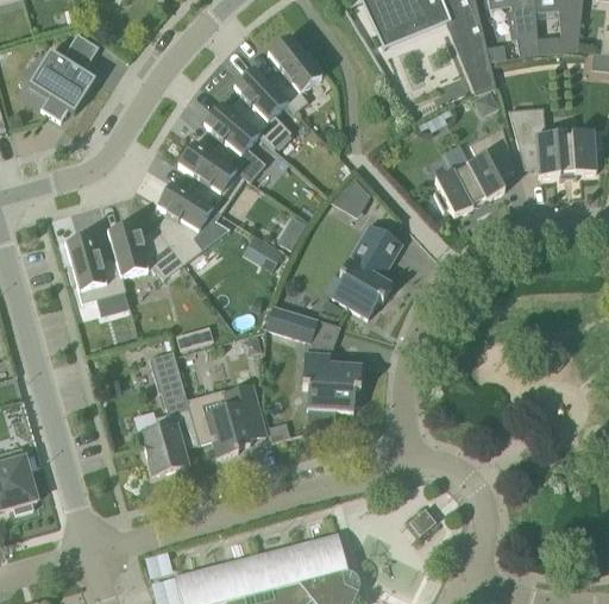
[(496,88),(491,69),(489,62),(487,48),(475,0),(365,0),(377,27),(378,27),(380,32),(401,24),(406,33),(426,26),(421,16),(439,8),(445,24),(473,94),(475,95),(496,88)]
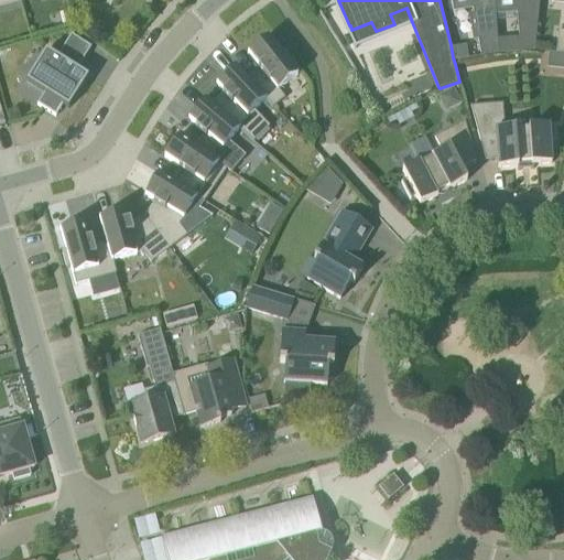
[(473,34),(477,34),(480,54),(498,51),(497,38),(495,9),(494,0),(472,0),(474,12),(468,12),(473,34)]
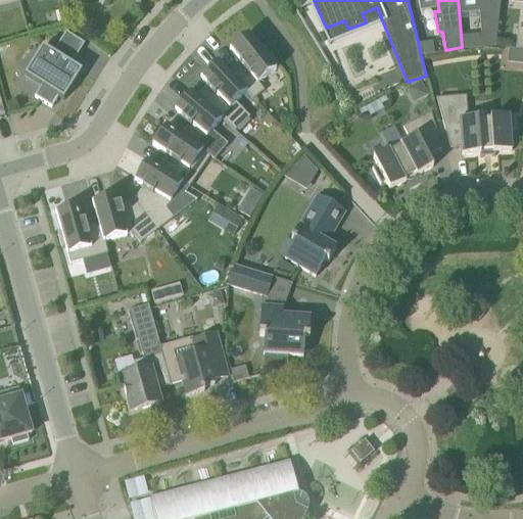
[(481,34),(482,46),(495,45),(500,0),(458,0),(459,8),(479,7),(481,34)]
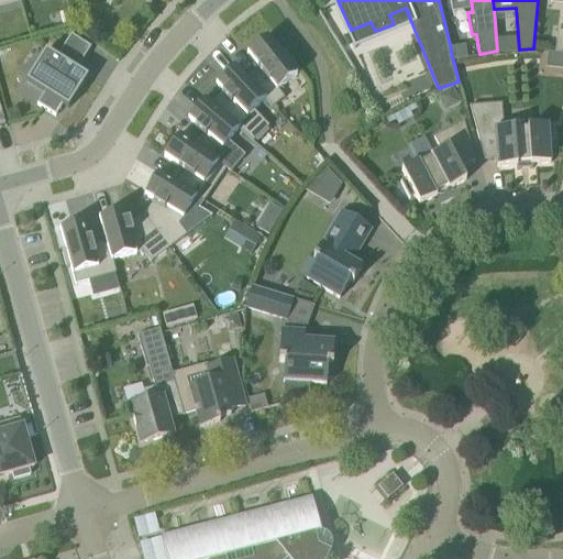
[(24,78),(42,89),(35,101),(54,112),(61,101),(66,105),(86,74),(75,66),(88,43),(68,31),(54,54),(44,47),(24,78)]
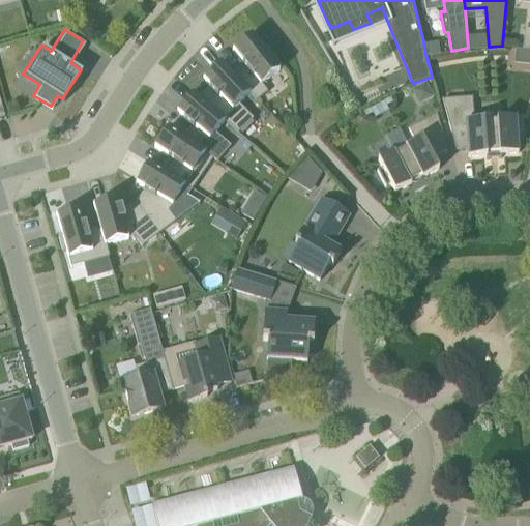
[(247,66),(236,75),(232,70),(222,59),(221,60),(257,98),(267,89),(261,82),(280,67),(274,61),(277,58),(267,45),(264,48),(252,32),(233,48),(243,62),(247,66)]
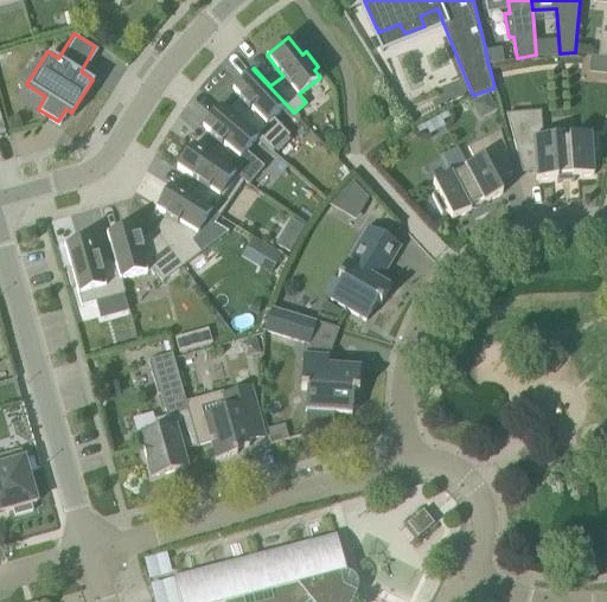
[(547,39),(535,40),(536,55),(548,55),(547,39)]
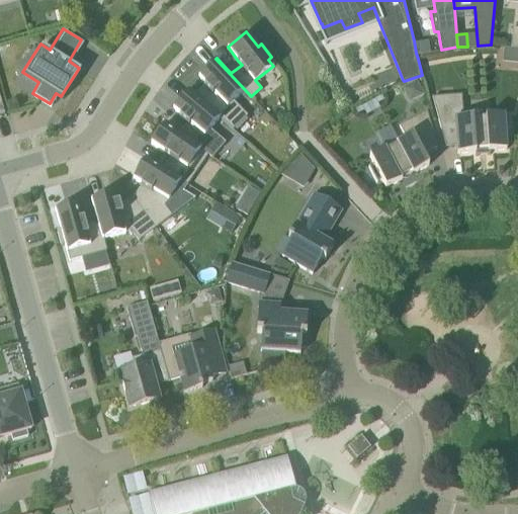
[(416,53),(430,51),(428,38),(414,40),(416,53)]
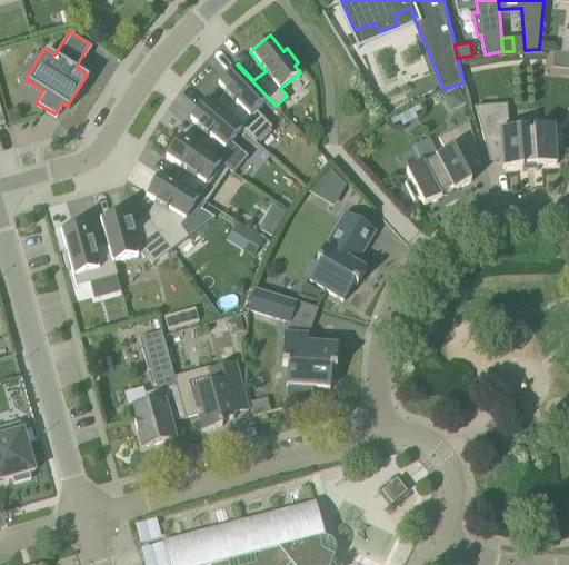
[(225,90),(223,91),(225,92),(213,102),(207,97),(207,98),(256,139),(271,125),(257,109),(268,98),(275,106),(276,106),(237,65),(226,75),(218,82),(220,85),(226,90),(225,90)]
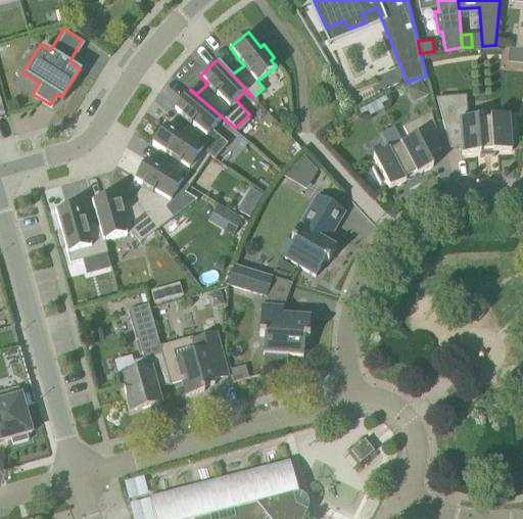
[(414,100),(428,92),(419,78),(406,86),(414,100)]
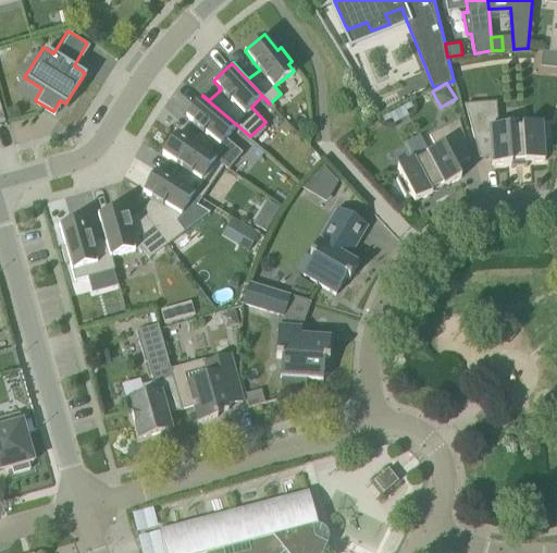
[(177,131),(176,131),(229,167),(243,151),(226,136),(235,125),(250,137),(250,136),(202,96),(193,107),(186,114),(188,117),(194,122),(193,123),(201,131),(193,140),(177,131)]
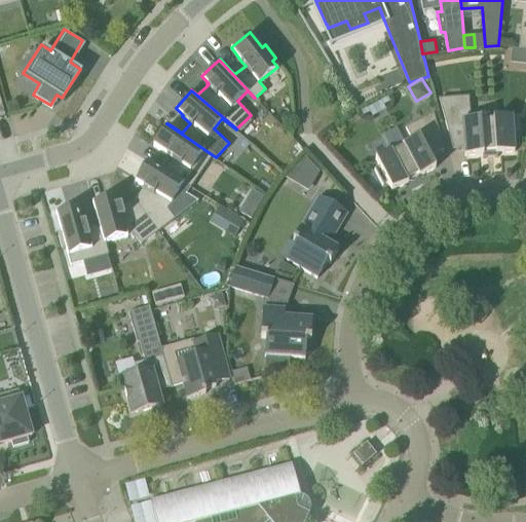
[(512,113),(471,116),(470,94),(440,96),(448,127),(463,126),(465,153),(484,151),(484,149),(496,148),(496,150),(515,149),(513,131),(518,131),(517,114),(512,115),(512,113)]
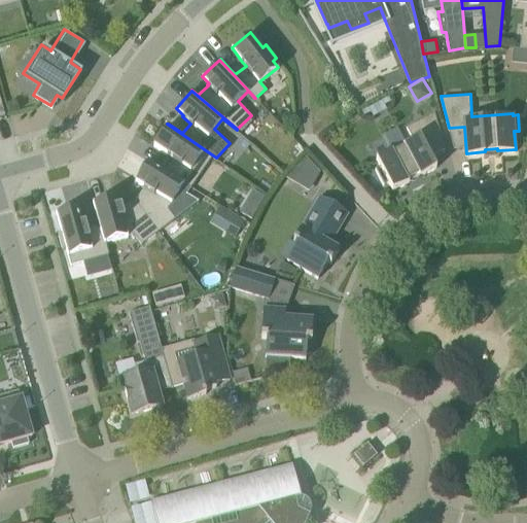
[(407,126),(413,138),(376,157),(381,165),(377,167),(376,167),(375,168),(383,183),(384,182),(388,180),(393,188),(409,180),(408,178),(419,172),(420,174),(436,166),(430,154),(445,147),(434,111),(407,126)]
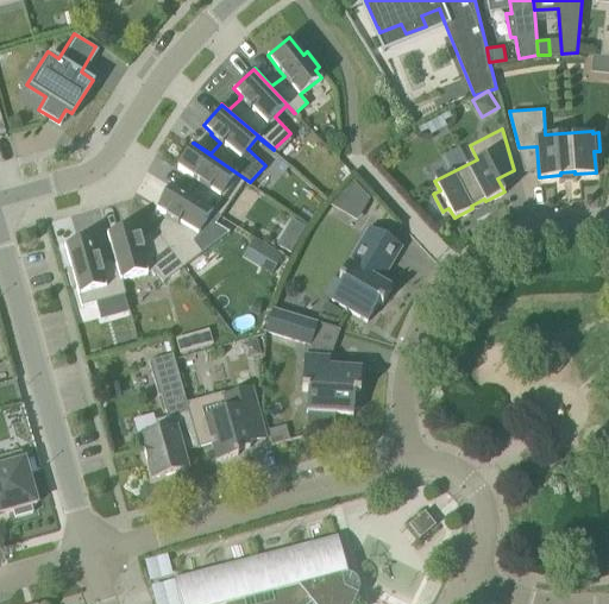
[(170,184),(220,214),(233,195),(244,180),(250,183),(250,182),(193,143),(177,167),(194,177),(193,177),(194,178),(200,183),(192,195),(186,192),(171,183),(170,184)]
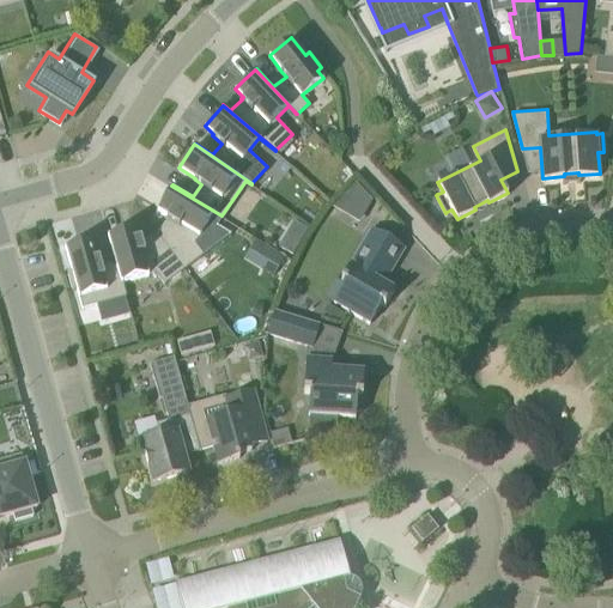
[(337,205),(362,218),(375,192),(351,178),(337,205)]
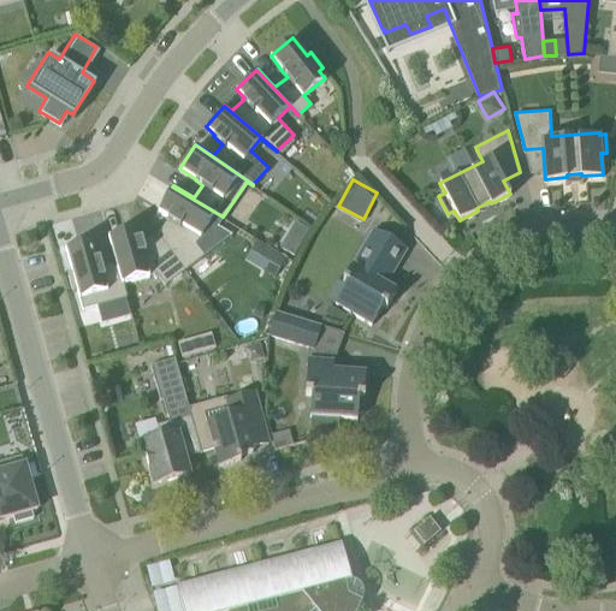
[(172,187),(164,200),(158,211),(161,212),(169,217),(159,233),(185,268),(205,254),(196,242),(205,227),(214,213),(223,218),(223,217),(172,187)]
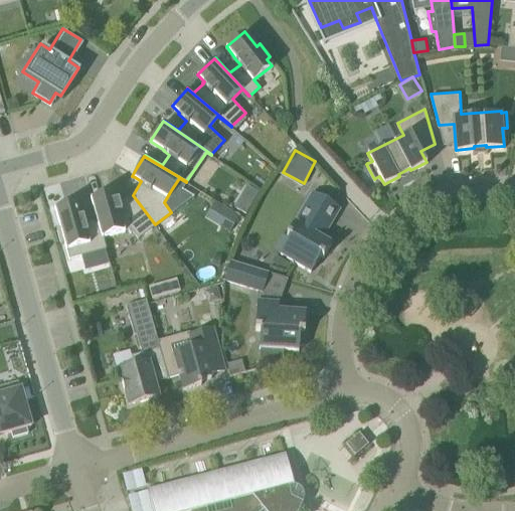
[(131,227),(138,237),(155,224),(133,195),(117,200),(115,192),(114,189),(105,192),(91,196),(106,247),(106,246),(103,235),(117,231),(131,227)]
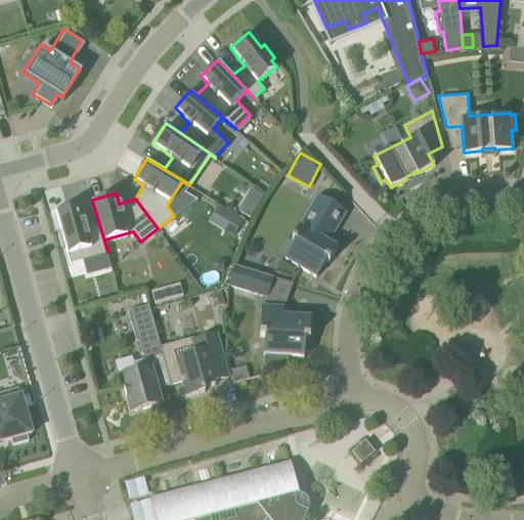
[(346,210),(318,193),(292,237),(295,240),(286,257),(316,274),(325,258),(330,260),(338,246),(326,240),(334,226),(336,227),(346,210)]
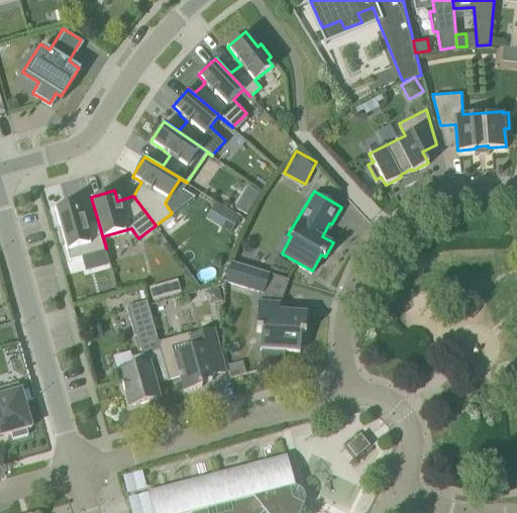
[(84,217),(84,216),(83,216),(78,201),(69,203),(55,207),(60,226),(57,227),(61,242),(65,241),(69,259),(106,248),(91,197),(95,214),(97,220),(86,223),(84,217)]
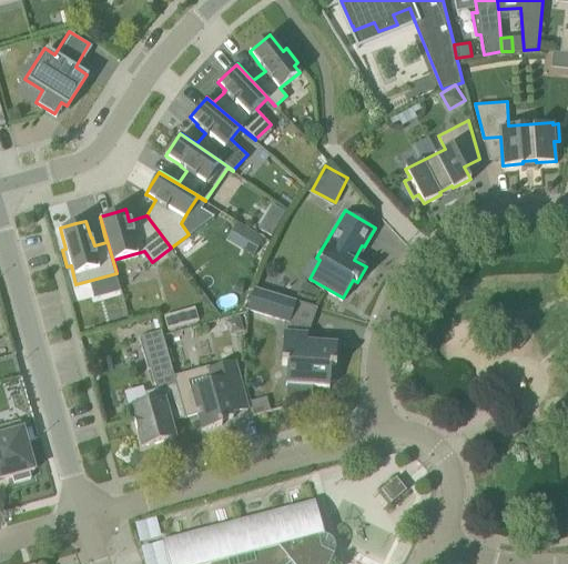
[(259,227),(271,234),(277,223),(264,217),(259,227)]
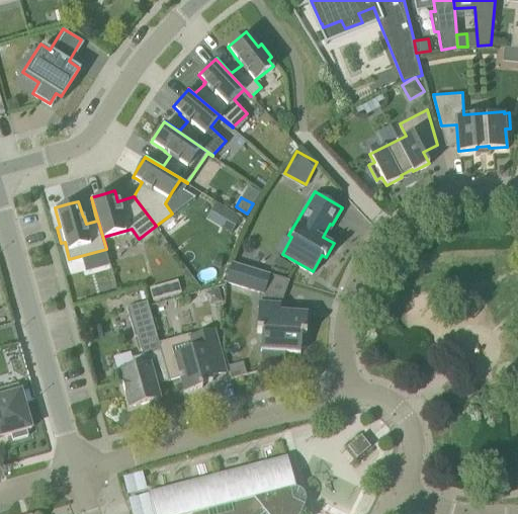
[(227,208),(219,223),(232,230),(240,216),(227,208)]
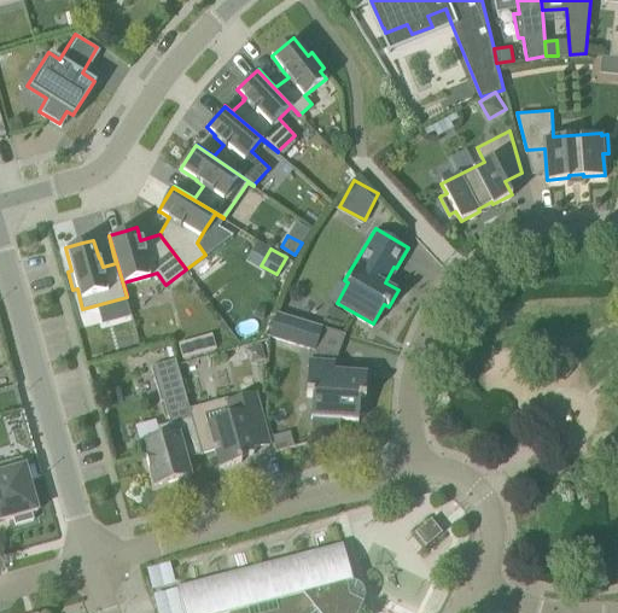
[(322,325),(277,310),(269,333),(315,348),(322,325)]
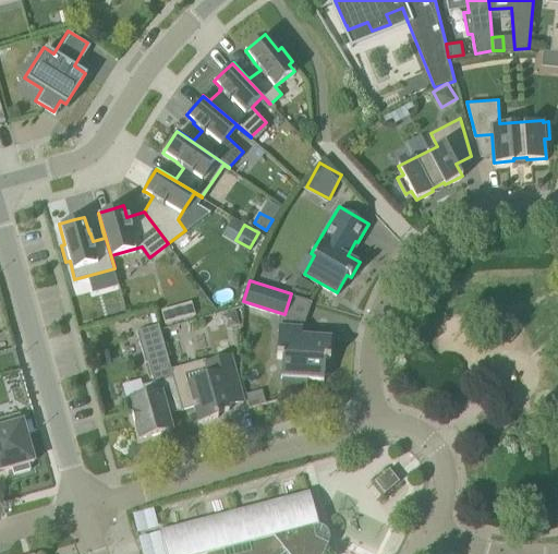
[(191,299),(160,309),(165,323),(195,313),(191,299)]
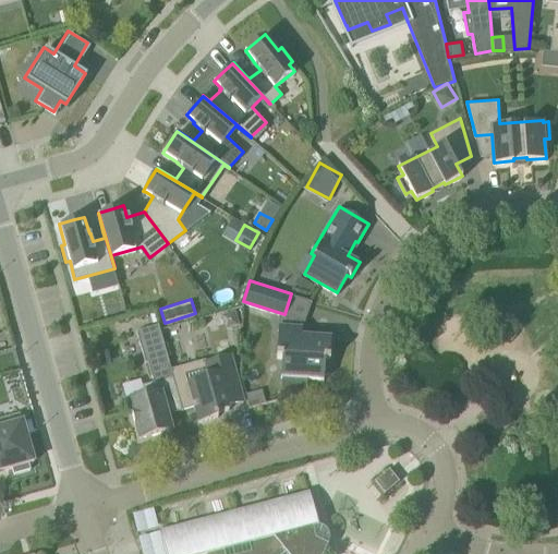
[(221,314),(226,326),(239,322),(234,310),(221,314)]
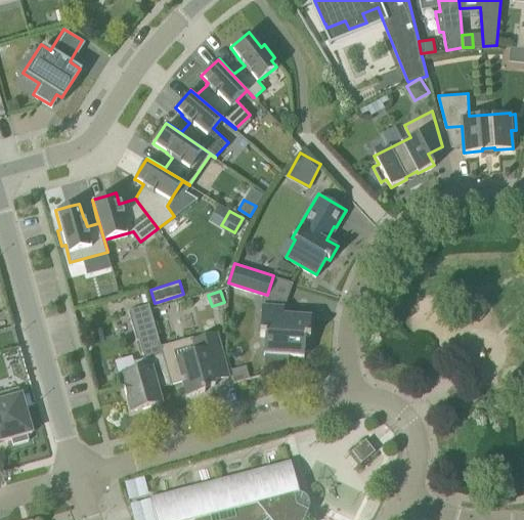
[(161,345),(149,303),(128,309),(137,339),(139,338),(144,356),(134,359),(136,370),(122,374),(125,384),(124,385),(127,396),(128,396),(132,409),(161,401),(156,381),(170,377),(161,345)]
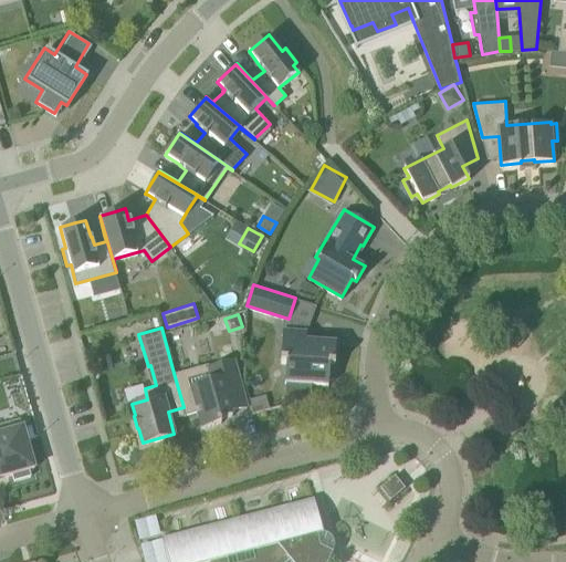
[(306,331),(283,330),(281,361),(286,361),(285,381),(287,381),(286,394),(310,395),(311,382),(328,383),(329,377),(334,378),(335,364),(336,342),(306,340),(306,331)]
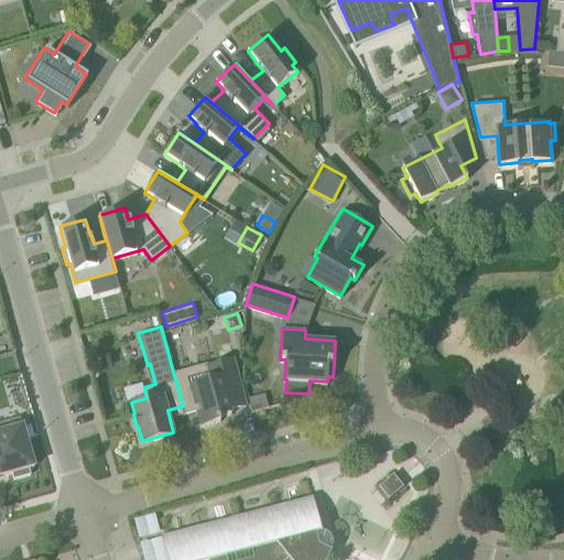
[(242,390),(234,357),(207,365),(212,378),(191,384),(197,408),(202,424),(220,419),(219,416),(231,412),(227,395),(242,390)]
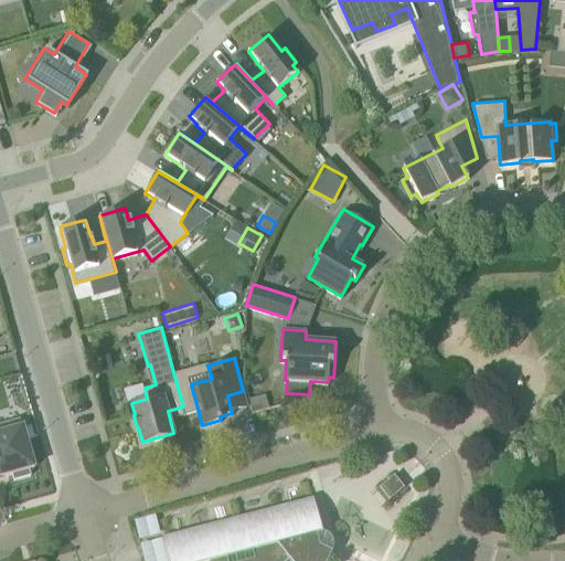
[(185,368),(173,372),(183,406),(185,412),(198,409),(191,384),(187,371),(185,368)]
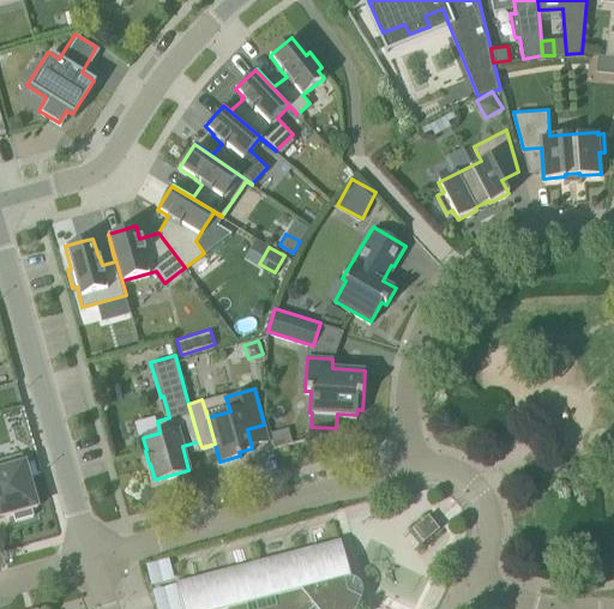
[(274,445),(292,440),(288,427),(270,432),(274,445)]
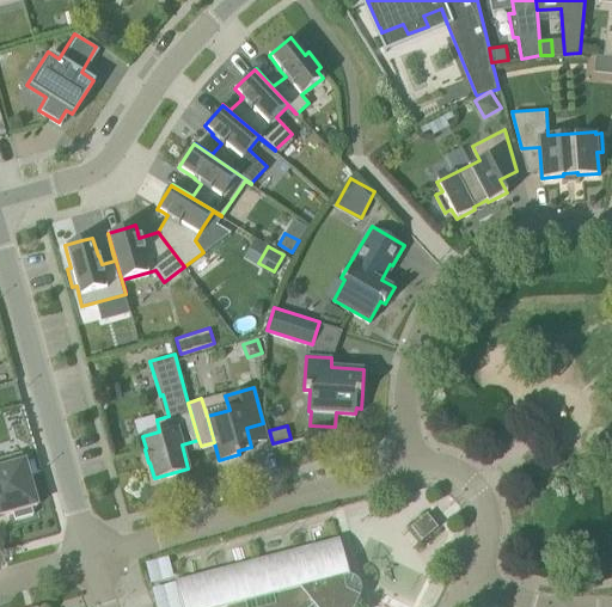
[(0,513),(13,510),(16,517),(34,512),(32,504),(37,503),(25,460),(0,466),(0,513)]
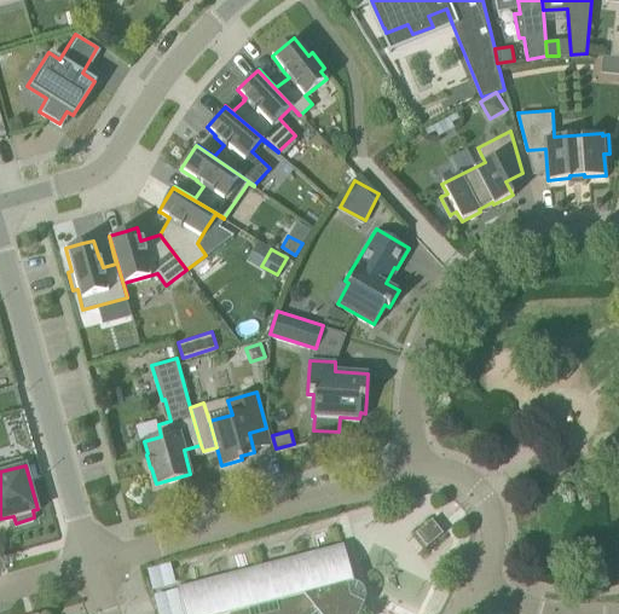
[(416,531),(427,544),(443,531),(432,517),(416,531)]
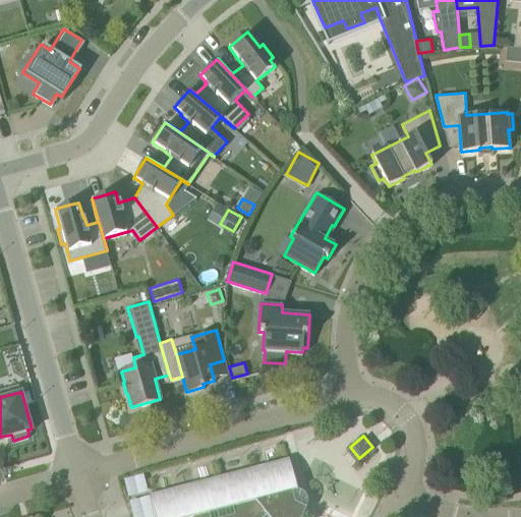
[(301,516),(306,507),(295,502),(292,491),(297,490),(289,456),(150,493),(156,516),(301,516)]
